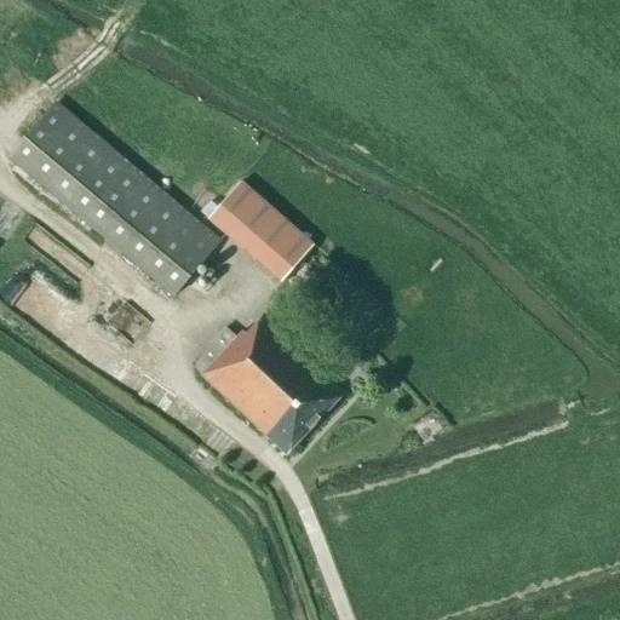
[(174,297),(220,241),(56,103),(10,159),(174,297)]
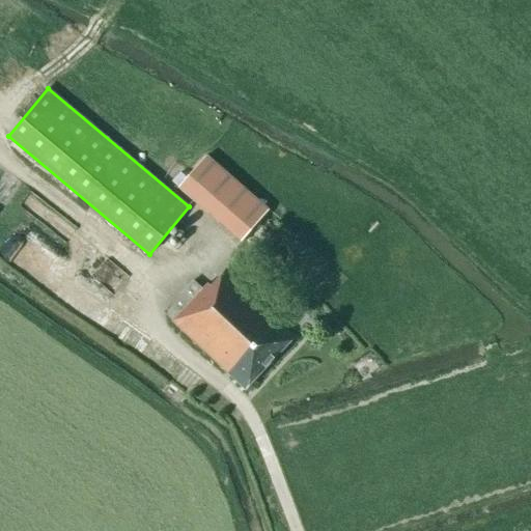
[(269,211),(205,157),(177,190),(242,244),(269,211)]
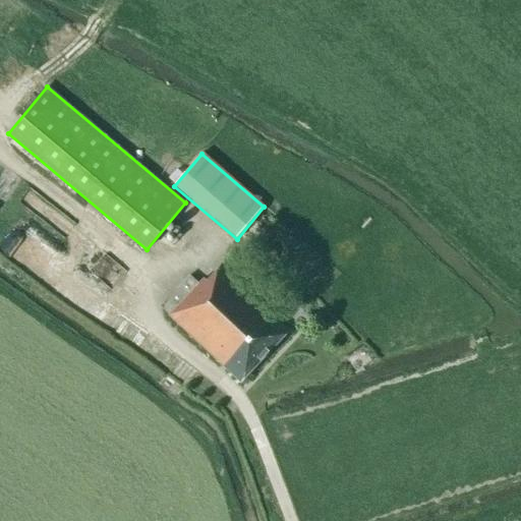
[(0,246),(0,251),(31,273),(53,241),(20,218),(0,246)]
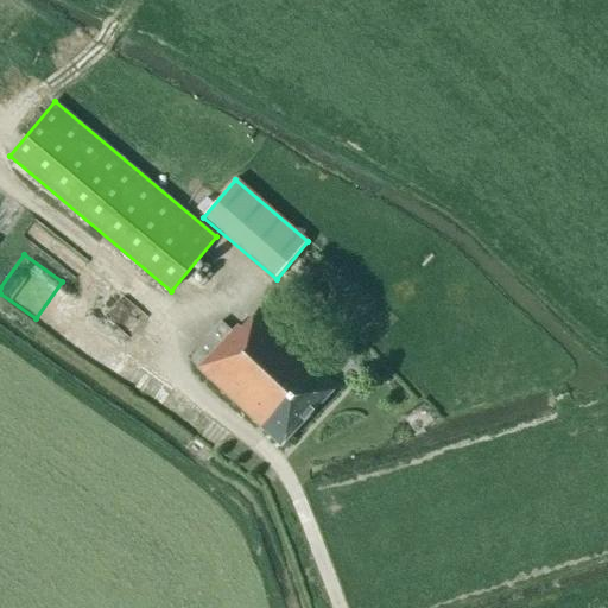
[(280,448),(337,388),(259,312),(242,329),(240,325),(233,333),(222,322),(204,340),(206,342),(192,356),(192,362),(198,368),(280,448)]
